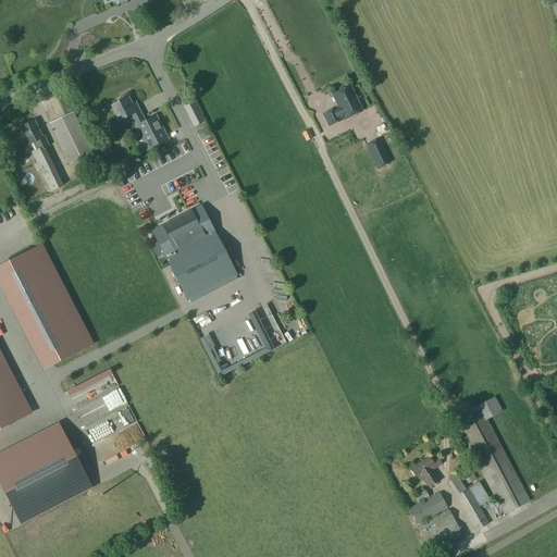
[(339,107),(323,114),(330,126),(345,119),(345,120),(362,111),(350,87),(333,96),(339,107)]
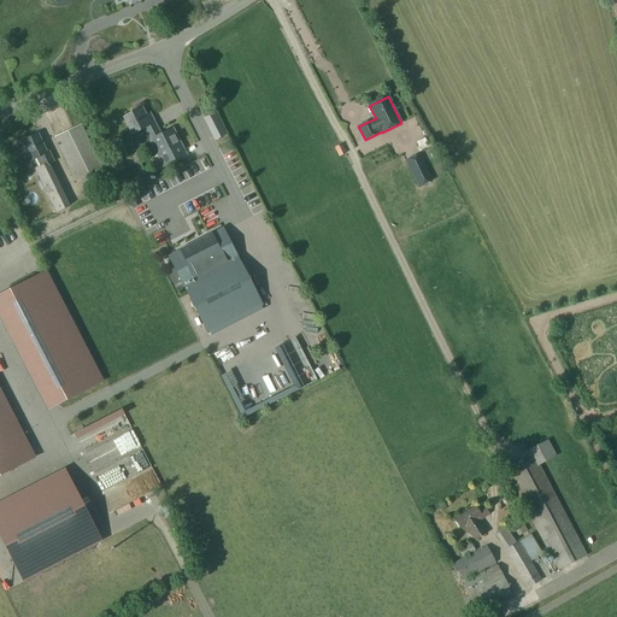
[(141,109),(124,117),(133,134),(145,128),(164,166),(186,154),(172,129),(160,135),(150,115),(146,117),(141,109)]
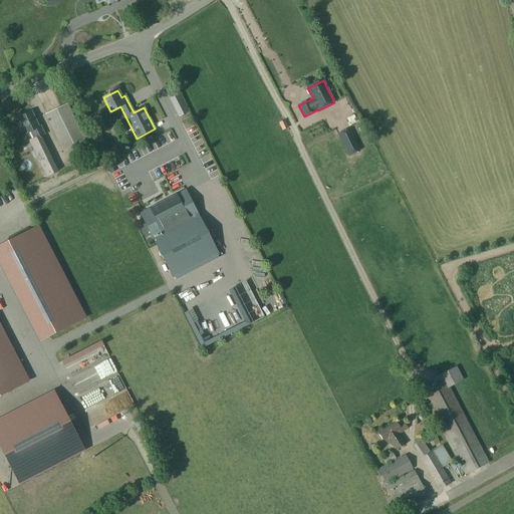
[(179,93),(170,97),(179,116),(188,112),(179,93)]
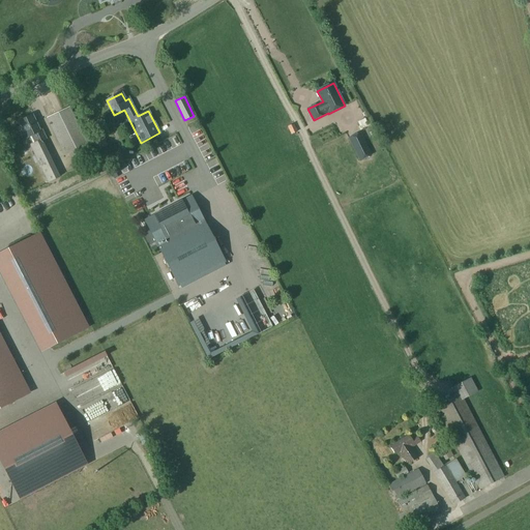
[(69,106),(47,117),(64,156),(88,145),(69,106)]
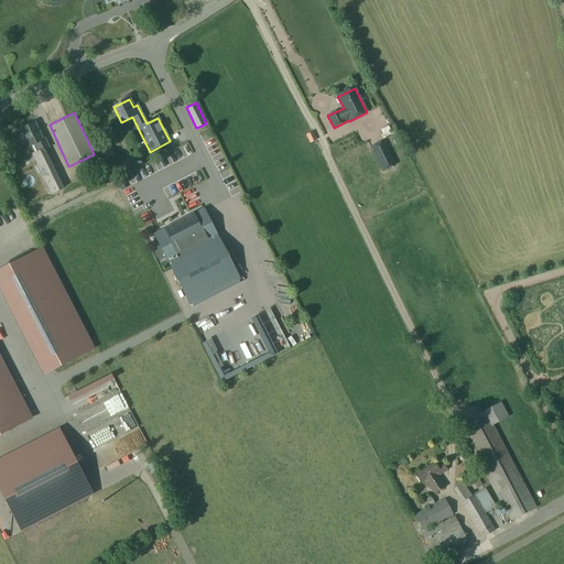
[(34,123),(21,130),(30,148),(34,144),(39,152),(33,154),(52,194),(63,190),(44,150),(49,148),(44,139),(43,140),(34,123)]
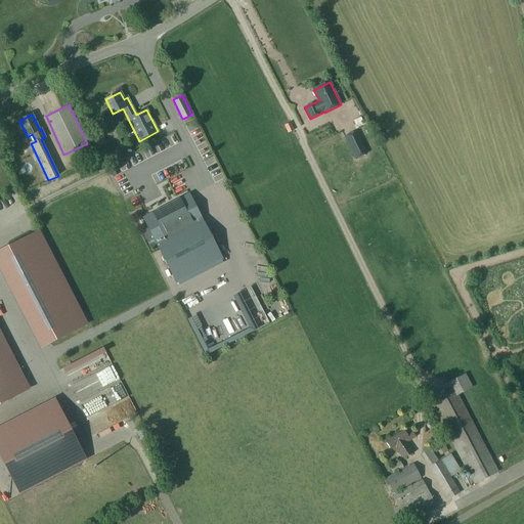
[(358,122),(361,129),(369,126),(366,119),(358,122)]
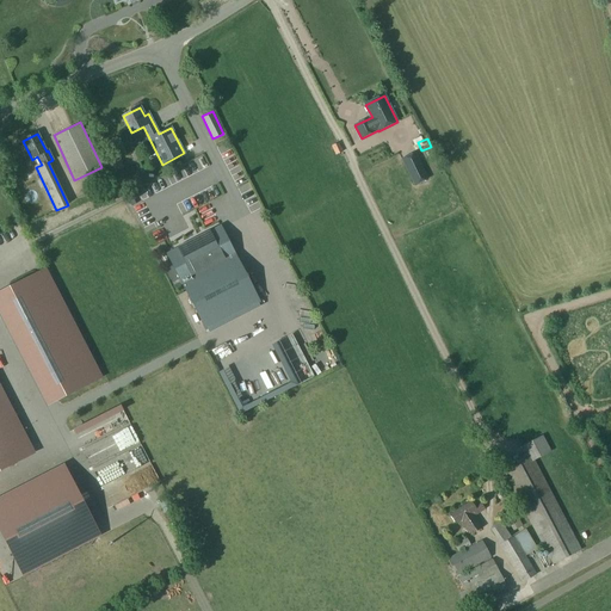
[(339,143),(332,146),(337,155),(344,152),(339,143)]
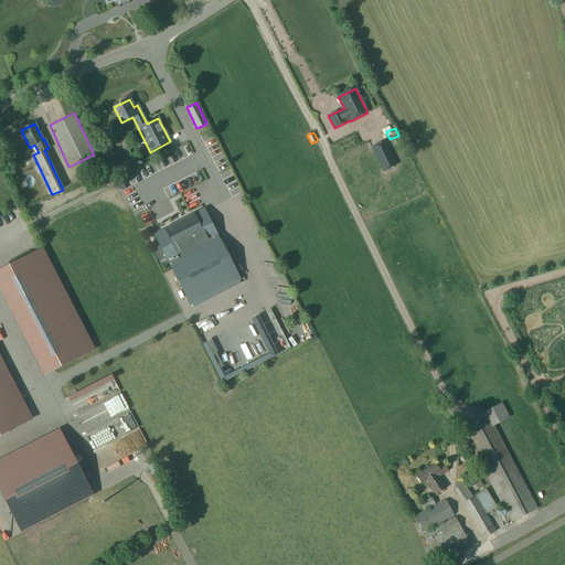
[(345,140),(349,152),(365,147),(362,135),(345,140)]
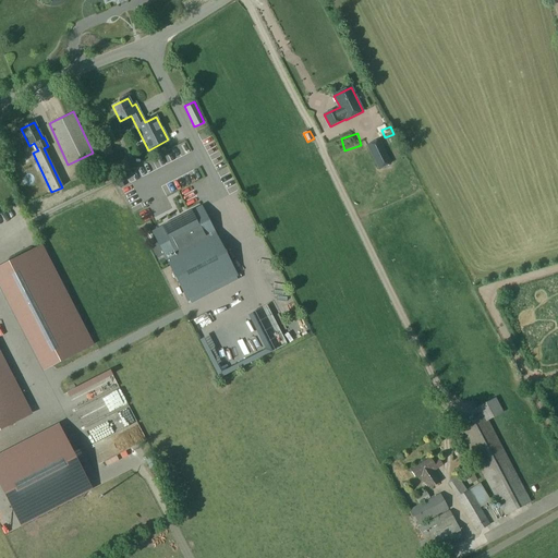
[(388,157),(379,140),(367,145),(376,162),(388,157)]
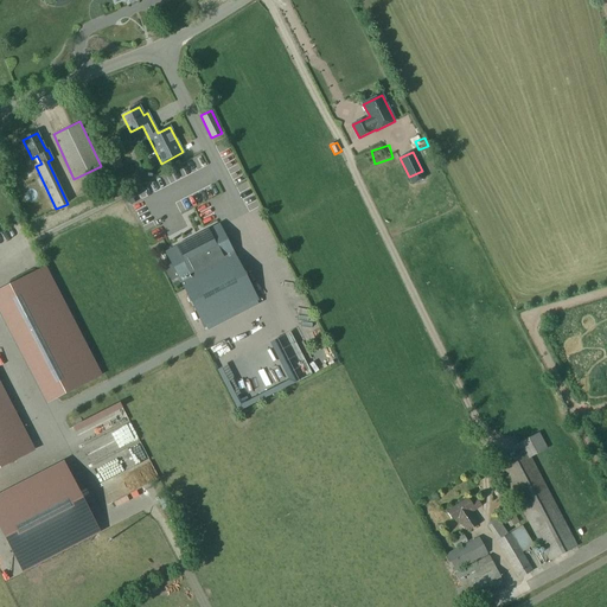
[(121,164),(115,153),(107,157),(113,168),(121,164)]
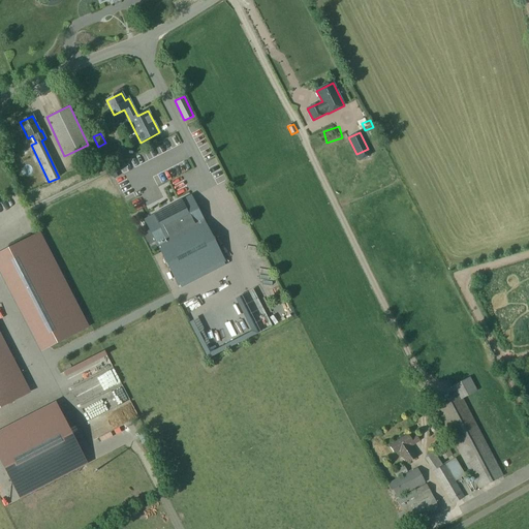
[(192,197),(146,221),(178,284),(224,260),(192,197)]
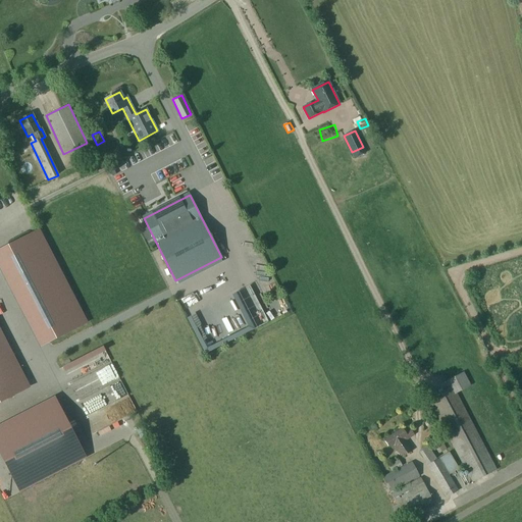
[(37,232),(0,251),(19,288),(55,268),(37,232)]
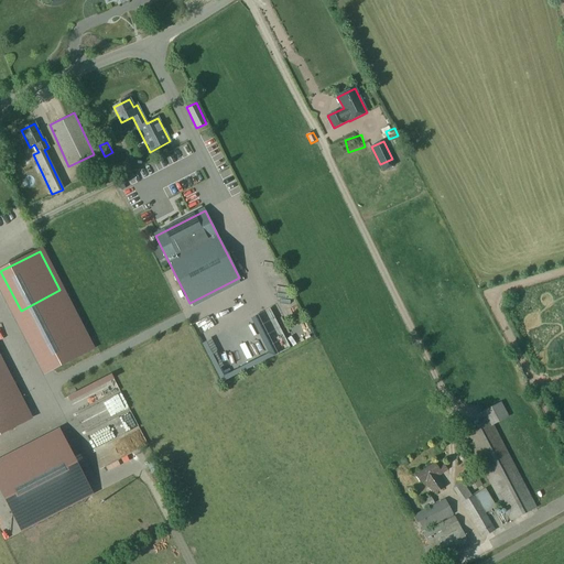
[(201,326),(207,335),(218,327),(212,318),(201,326)]
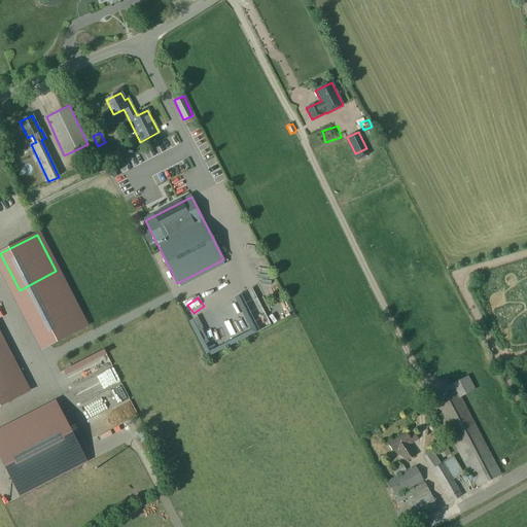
[(270,328),(282,324),(279,317),(268,322),(270,328)]
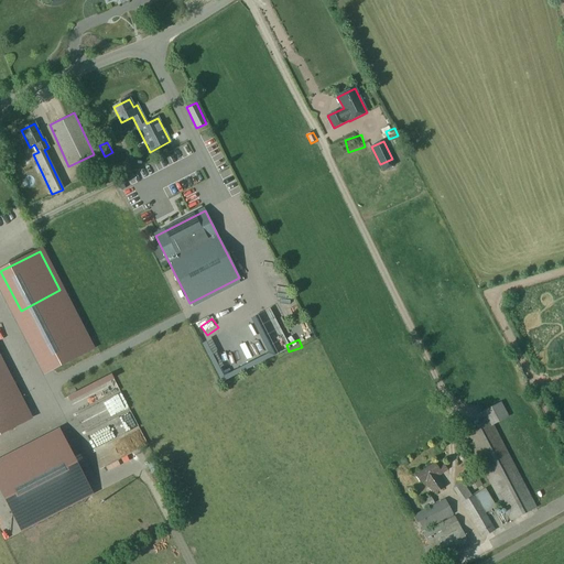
[(0,433),(29,419),(0,362),(0,433)]
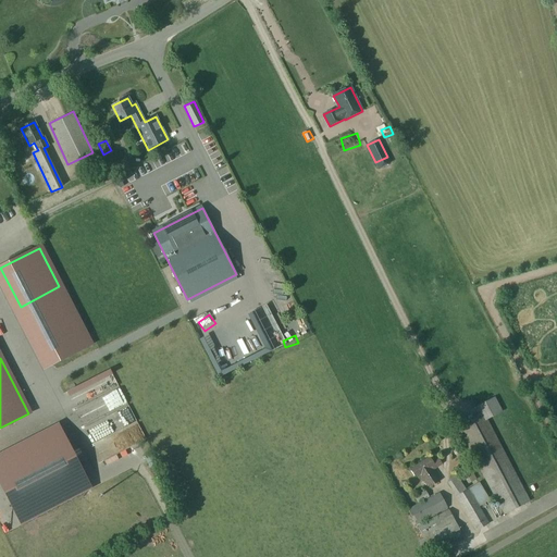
[(29,363),(23,369),(28,375),(35,370),(29,363)]
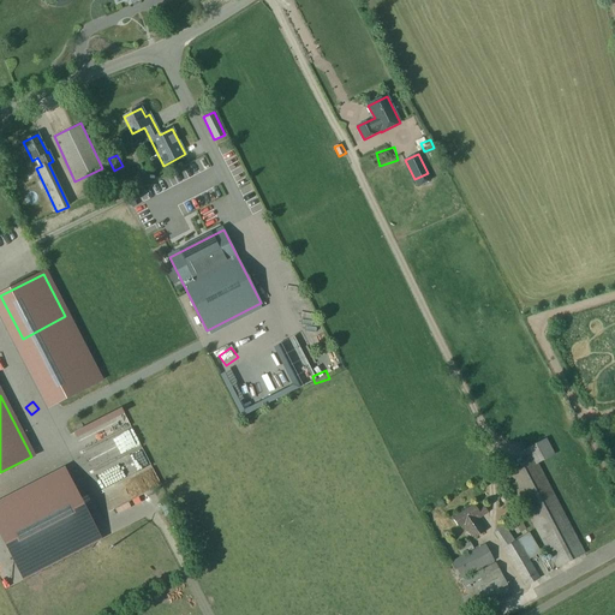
[(244,406),(249,416),(256,412),(250,402),(244,406)]
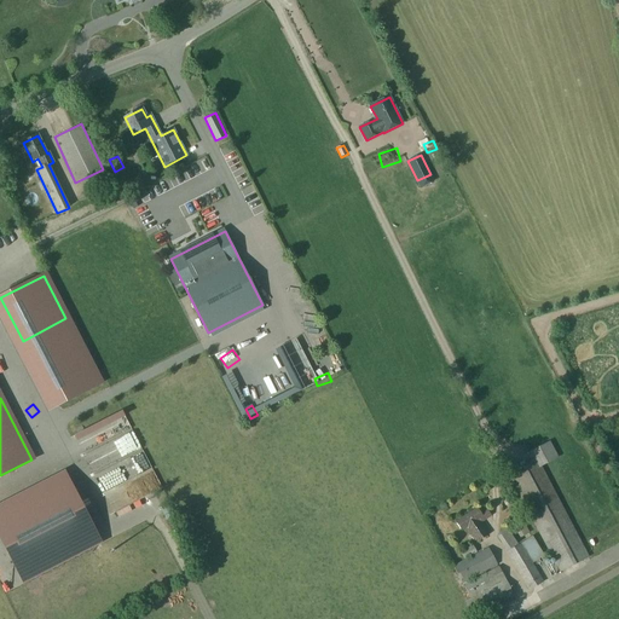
[(100,422),(86,428),(90,435),(103,431),(100,422)]
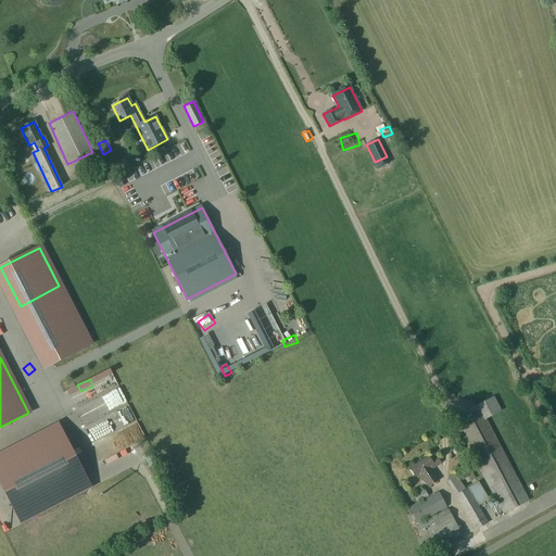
[(479,414),(457,425),(500,505),(492,509),(496,518),(530,501),(487,418),(502,411),(494,396),(475,406),(479,414)]
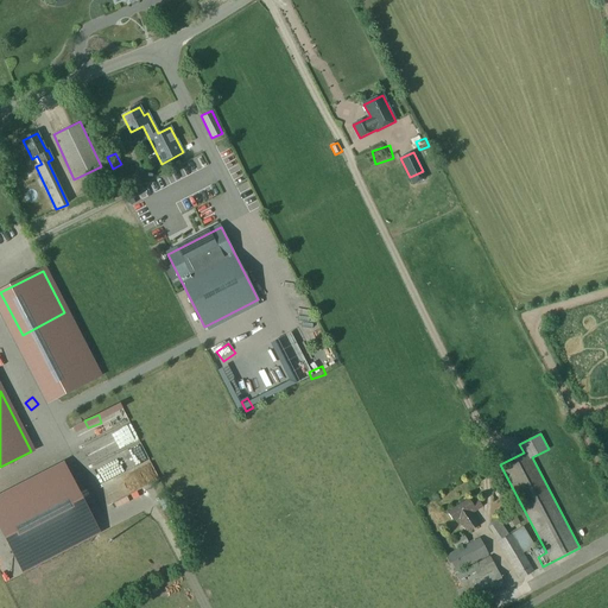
[(94,525),(77,495),(4,533),(19,564),(94,525)]
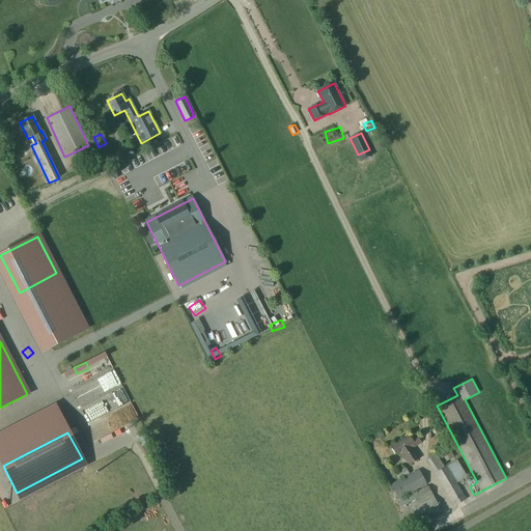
[(409,437),(391,447),(396,456),(400,453),(408,466),(418,458),(411,446),(414,444),(415,447),(420,443),(417,438),(412,441),(409,437)]
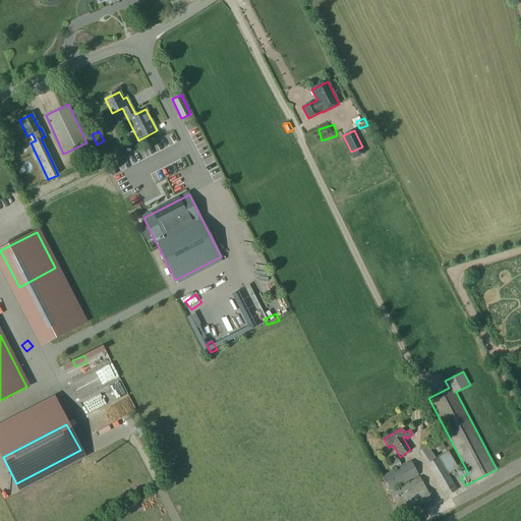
[(419,448),(419,452),(426,464),(425,464),(445,497),(455,490),(446,475),(457,469),(447,451),(429,462),(436,457),(431,451),(436,449),(438,452),(446,448),(439,436),(430,440),(432,444),(428,447),(425,443),(419,448)]
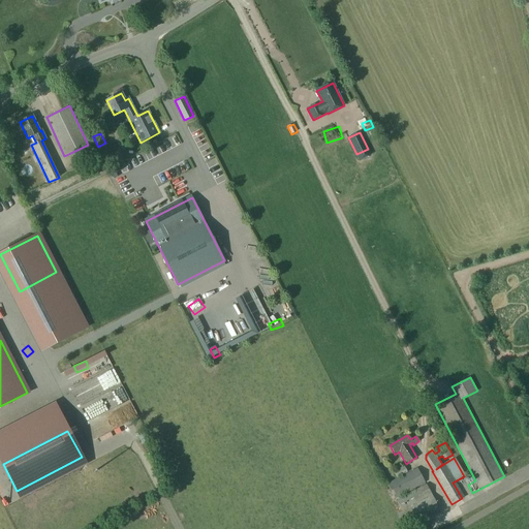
[(403,466),(394,471),(397,478),(407,473),(403,466)]
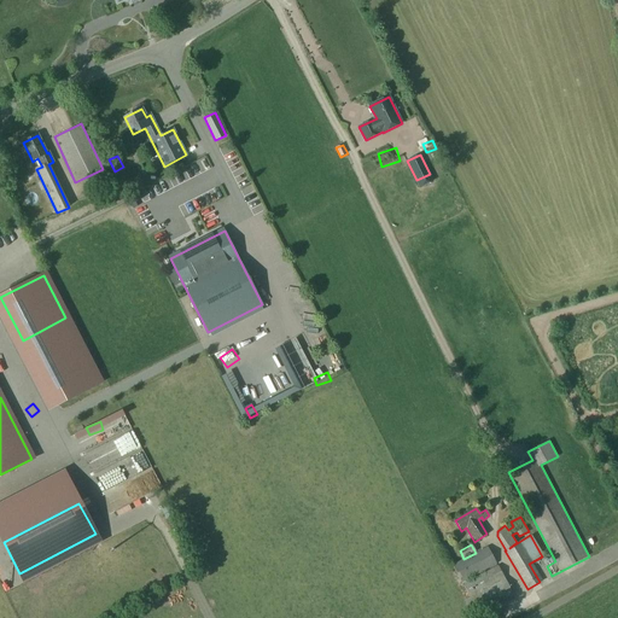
[(485,548),(454,565),(471,598),(465,601),(474,617),(514,594),(505,578),(489,548),(485,548)]
